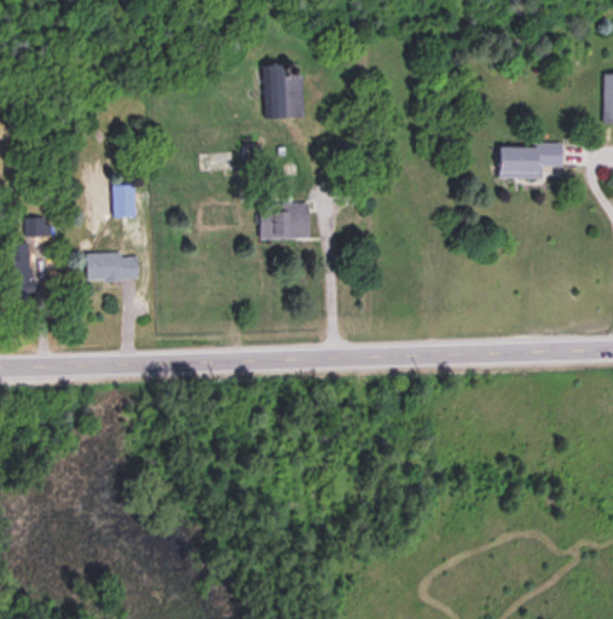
[(267,68),(267,105),(283,105),(283,68),(267,68)]
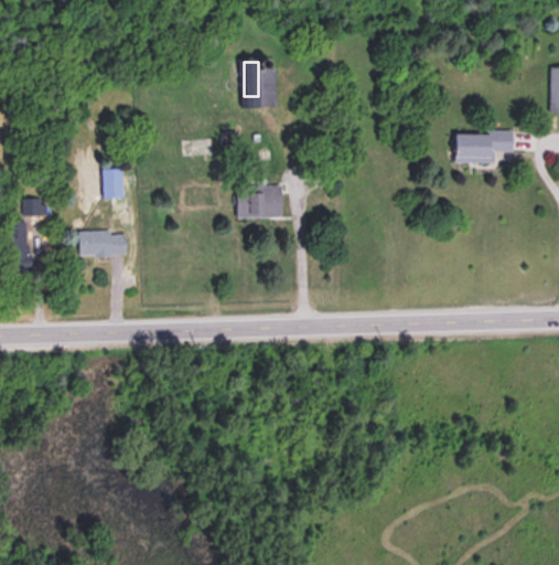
[(457,163),(496,163),(496,151),(515,151),(515,132),(457,132),(457,163)]
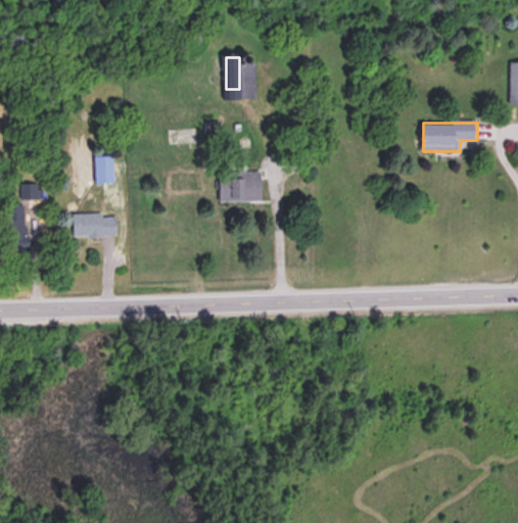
[(220,203),(262,203),(262,174),(220,174),(220,203)]
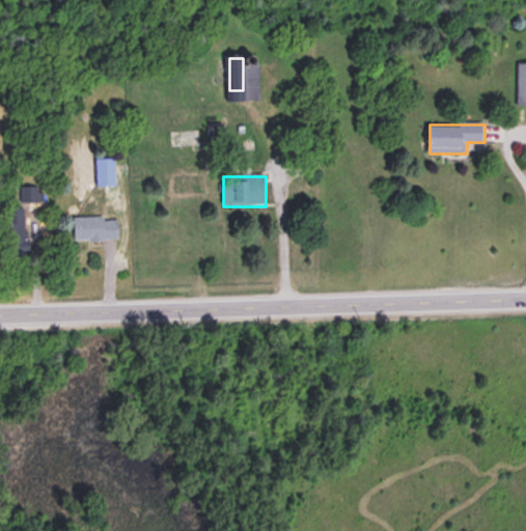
[(20,202),(40,202),(40,188),(20,188),(20,202)]
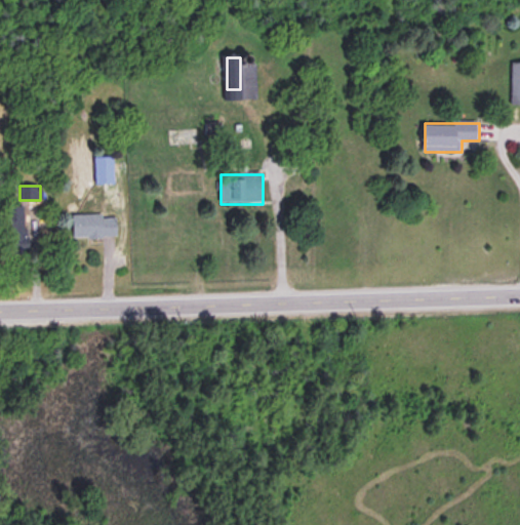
[(8,207),(8,255),(27,255),(27,207),(8,207)]
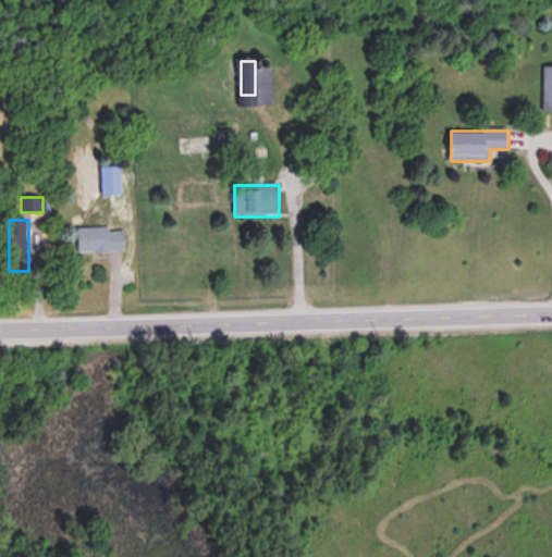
[(78,229),(78,252),(126,252),(125,229),(78,229)]
